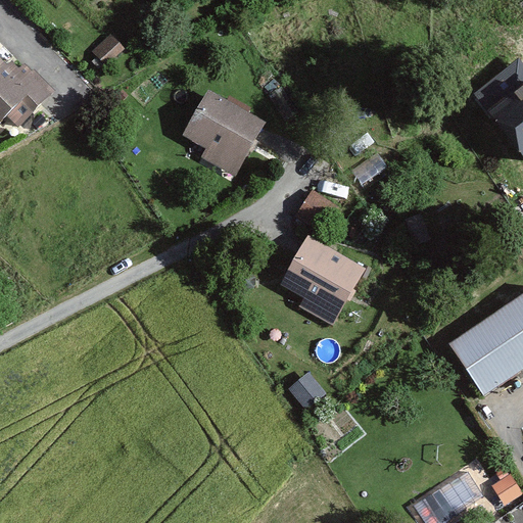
[(522,64),(519,59),(476,94),(522,156),(522,64)]
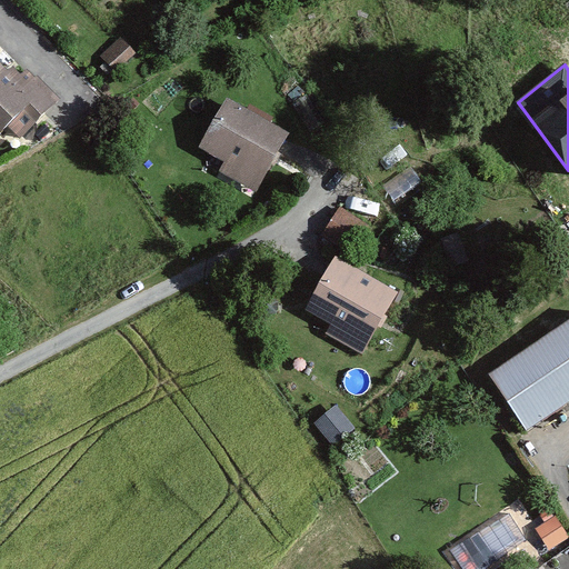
[(0,138),(11,128),(22,138),(59,101),(36,79),(25,90),(0,67),(0,138)]
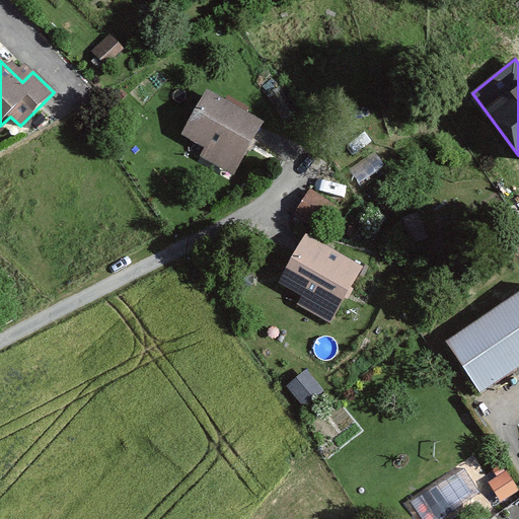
[(212,93),(187,136),(209,148),(204,158),(237,175),(267,123),(212,93)]
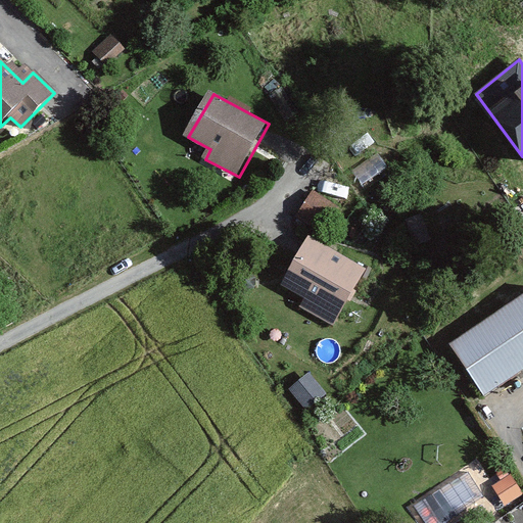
[(378,152),(348,174),(359,189),(387,165),(378,152)]
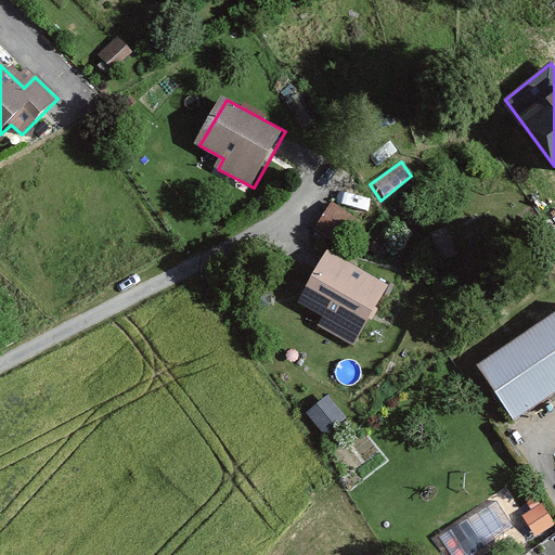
[(358,223),(332,208),(320,229),(345,243),(358,223)]
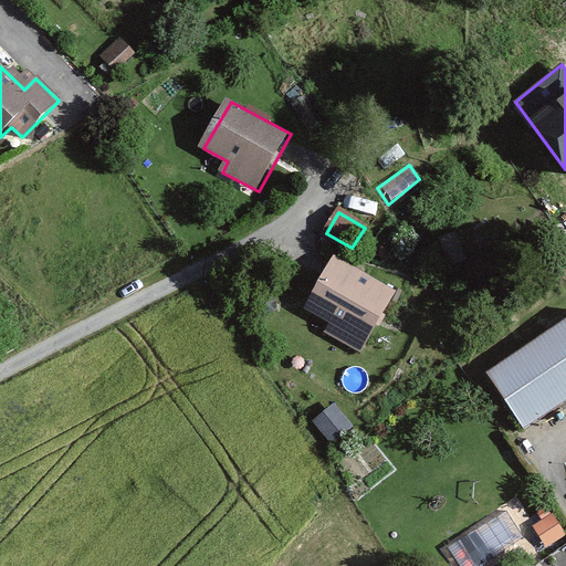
[(457,231),(438,238),(448,266),(467,260),(457,231)]
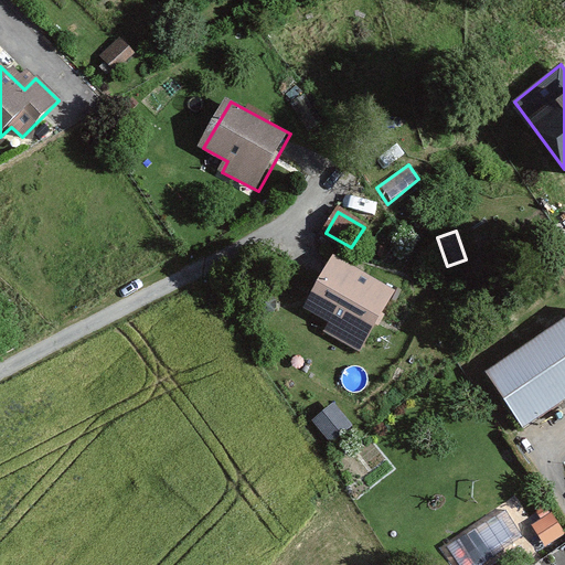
[(394,290),(332,258),(305,312),(327,323),(321,333),(361,353),(377,322),(394,290)]
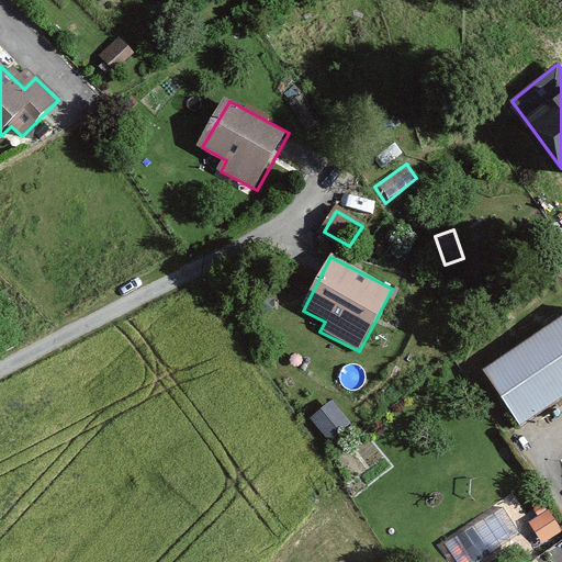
[(274,310),(274,300),(263,298),(258,306),(265,315),(274,310)]
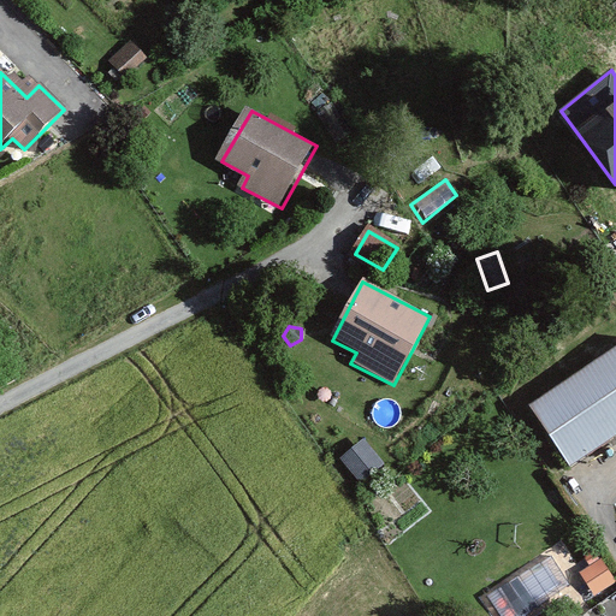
[(615,349),(529,404),(570,467),(615,438),(615,349)]
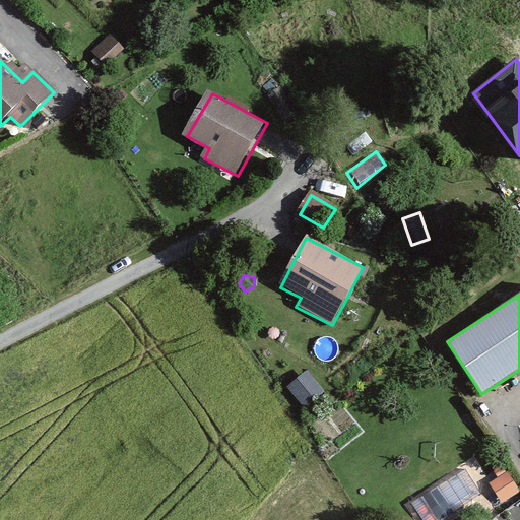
[(324,392),(307,370),(284,387),(304,409),(324,392)]
